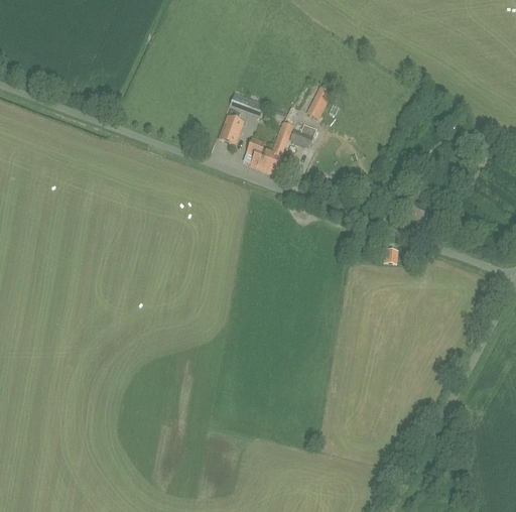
[(319,117),(333,91),(319,84),(306,110),(306,111),(319,117)]
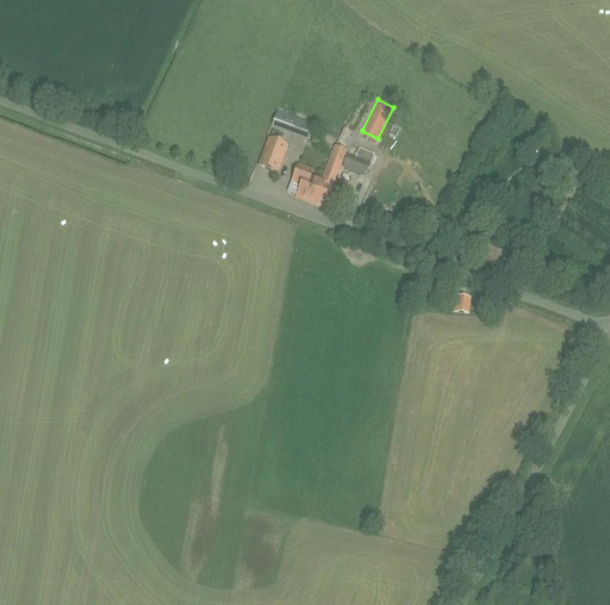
[(272,123),(309,137),(313,122),(278,108),(272,123)]
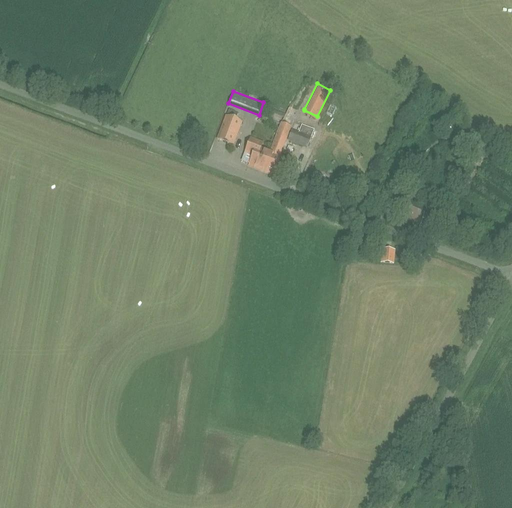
[(226,112),(217,136),(233,142),(241,119),(226,112)]
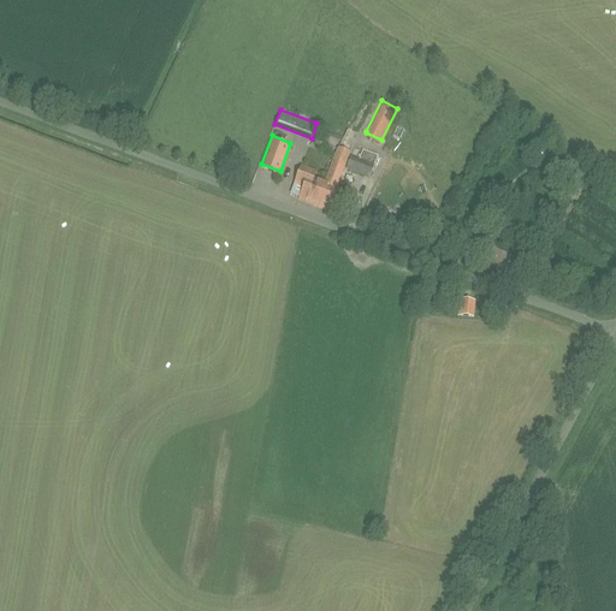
[(324,179),(315,202),(327,207),(337,184),(337,183),(350,149),(338,146),(325,179),(324,179)]
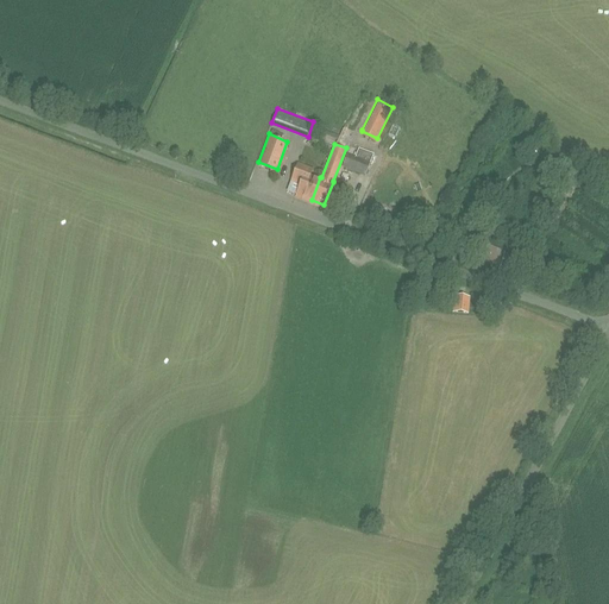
[(346,151),(341,164),(365,172),(374,150),(358,144),(355,155),(346,151)]
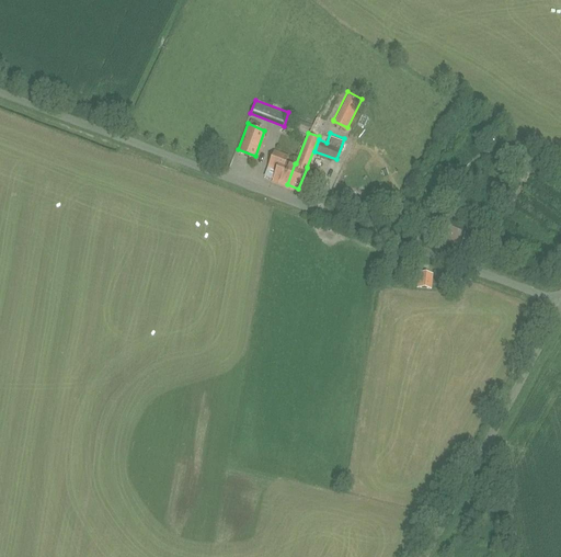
[(287,184),(295,163),(285,159),(287,154),(274,149),(268,165),(276,168),(273,178),(285,182),(284,183),(287,184)]
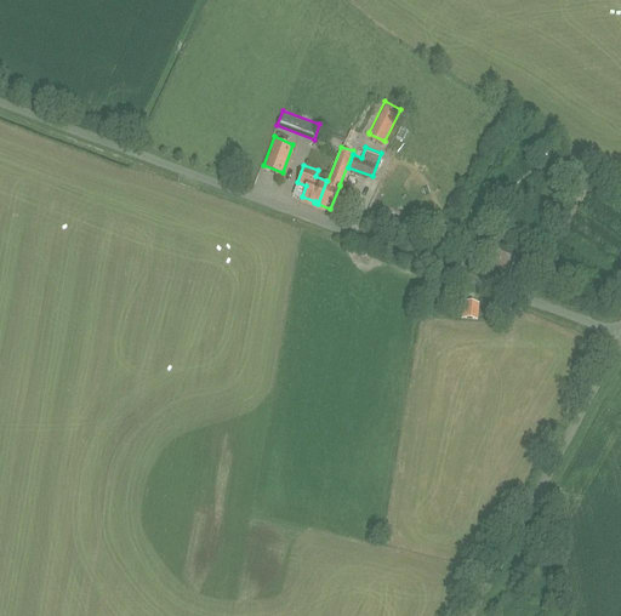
[(517,210),(524,200),(517,195),(510,205),(517,210)]
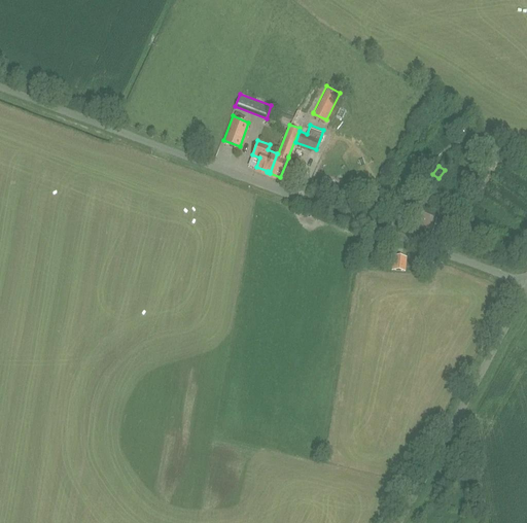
[(350,187),(343,184),(339,196),(346,198),(350,187)]
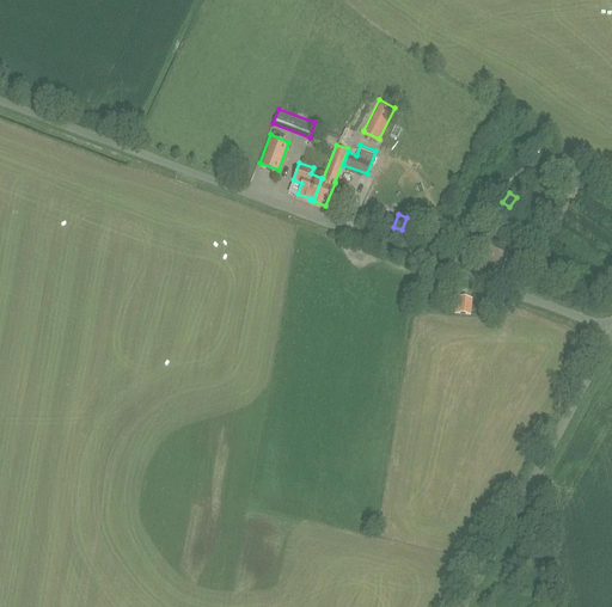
[(472,293),(456,292),(454,310),(471,310),(472,293)]
